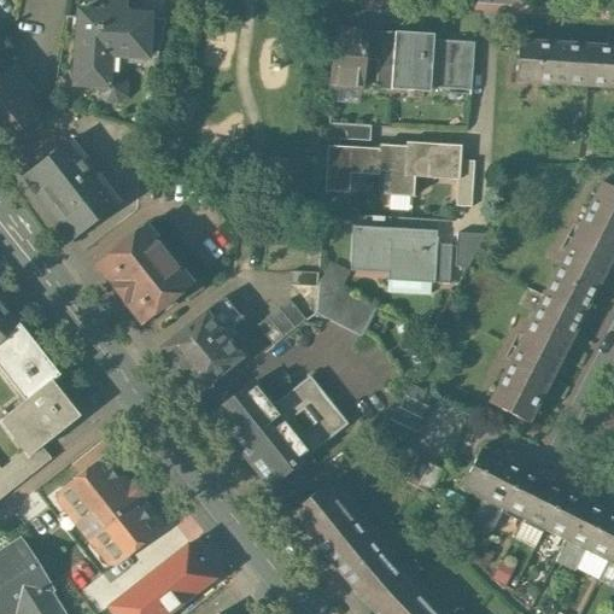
[(152,17),(82,11),(79,51),(85,51),(82,82),(111,85),(113,54),(148,57),(150,45),(152,19),(152,17)]
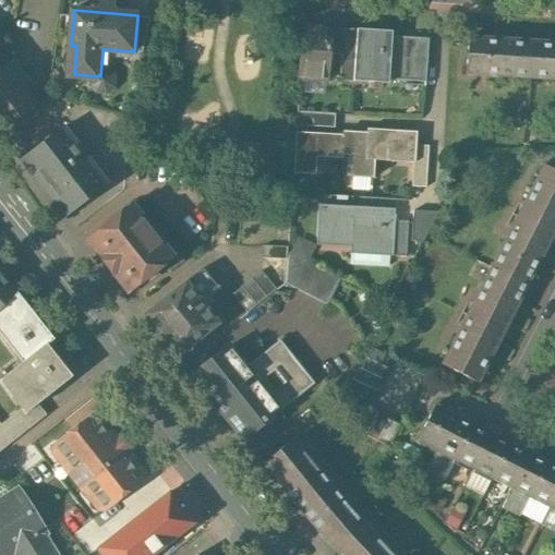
[(152,19),(137,17),(135,40),(146,41),(152,19)]
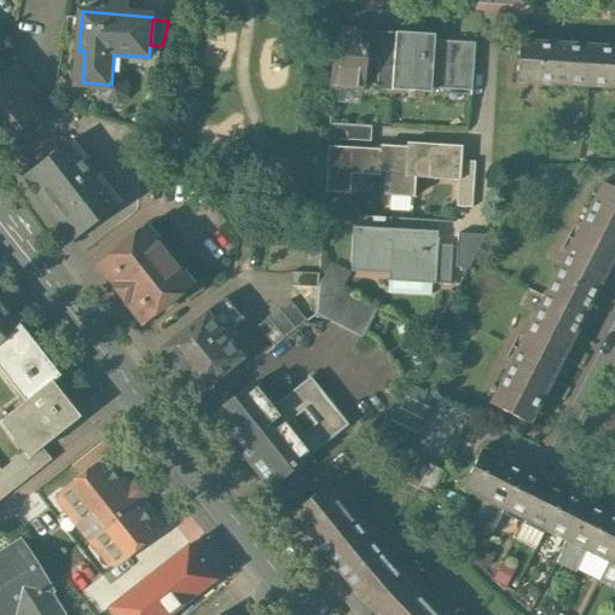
[(369,29),(338,27),(334,85),(365,87),(367,58),(369,29)]
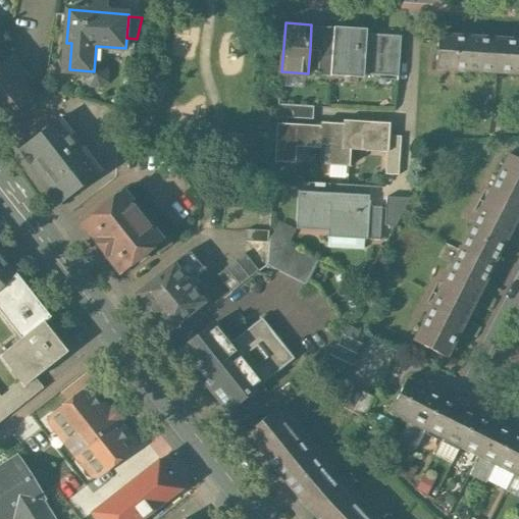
[(323,24),(311,24),(310,49),(321,50),(323,24)]
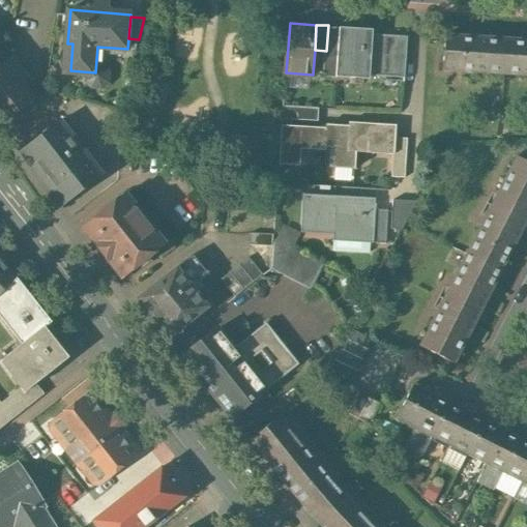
[(342,26),(328,25),(326,51),(324,75),(338,76),(339,59),(340,47),(341,32),(341,30),(342,26)]
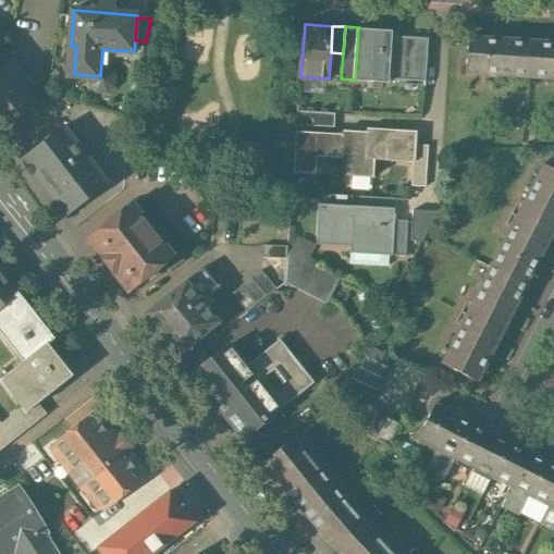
[(358,32),(358,34),(357,49),(356,62),(374,63),(374,77),(426,81),(426,84),(427,84),(430,37),(358,32)]
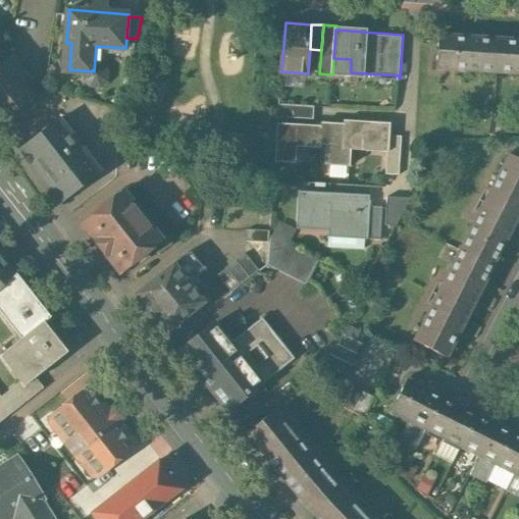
[(518,38),(439,33),(437,67),(518,72),(518,38)]
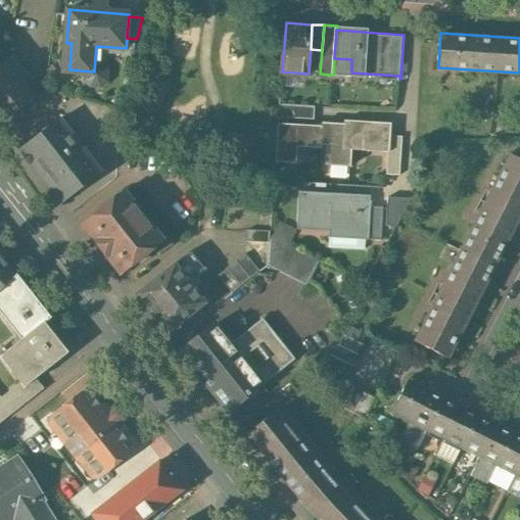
[(0,43),(0,63),(15,51),(6,39),(0,43)]
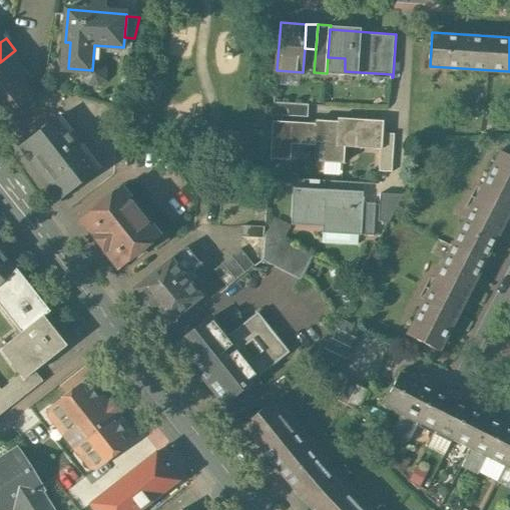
[(0,63),(0,111),(6,119),(29,101),(15,83),(0,63)]
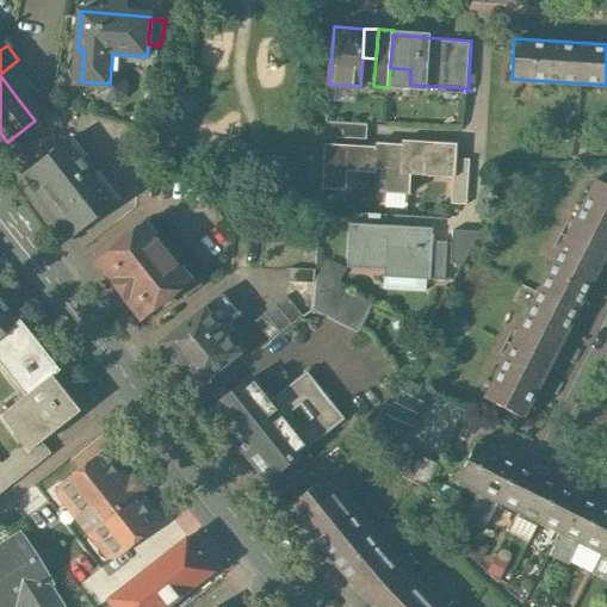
[(36,84),(18,99),(35,121),(39,115),(43,92),(36,84)]
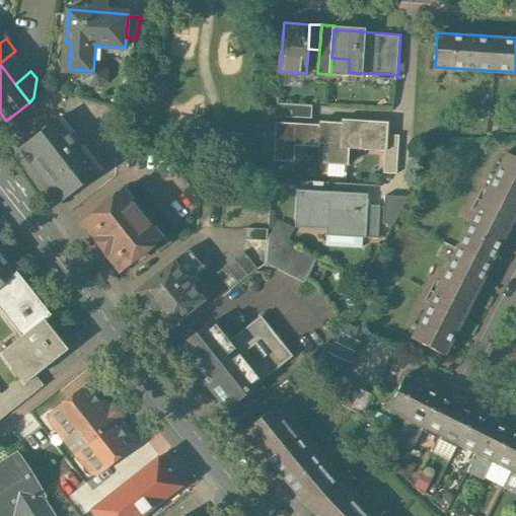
[(313,104),(278,102),(278,115),(312,117),(313,104)]
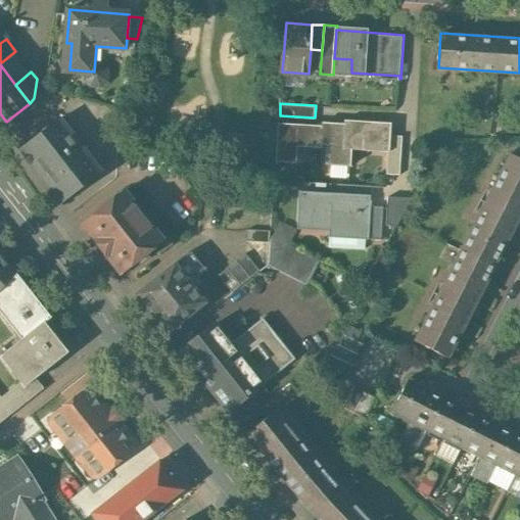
[(61,116),(25,146),(64,201),(103,171),(61,116)]
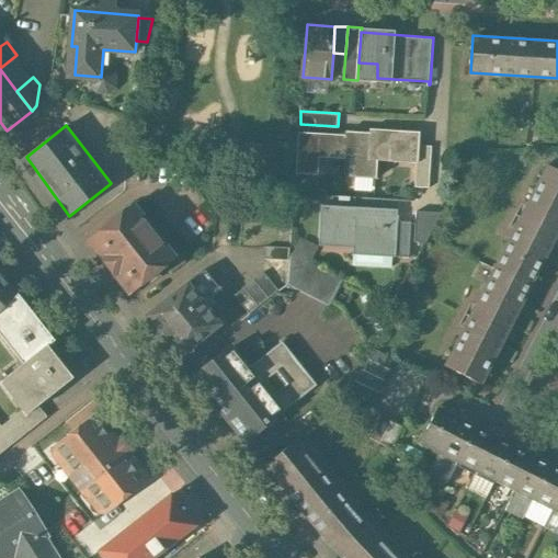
[(345,132),(299,128),(297,171),(318,172),(319,155),(345,156),(345,152),(351,152),(350,173),(377,175),(378,159),(418,161),(420,131),(371,127),(371,129),(346,127),(345,132)]
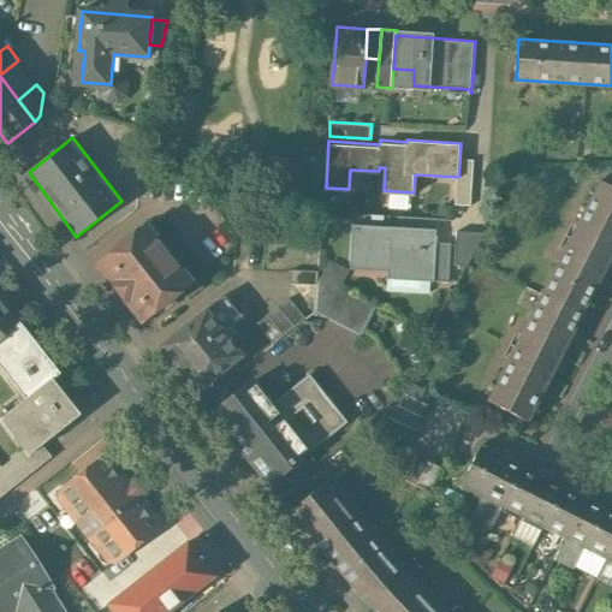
[(611,185),(601,180),(574,235),(611,253),(611,185)]
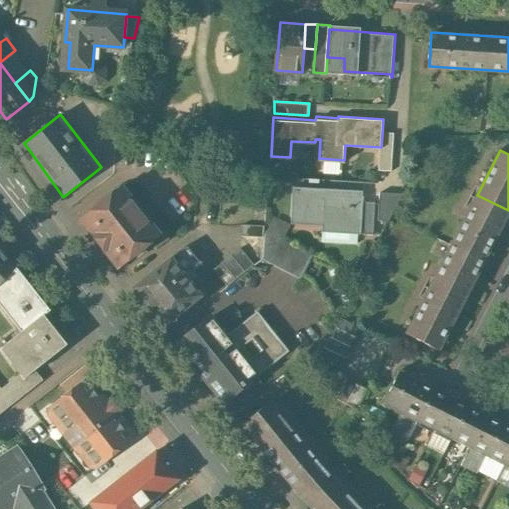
[(364,196),(327,193),(327,188),(296,187),(293,223),(361,228),(360,233),(374,234),(376,202),(364,201),(364,196)]
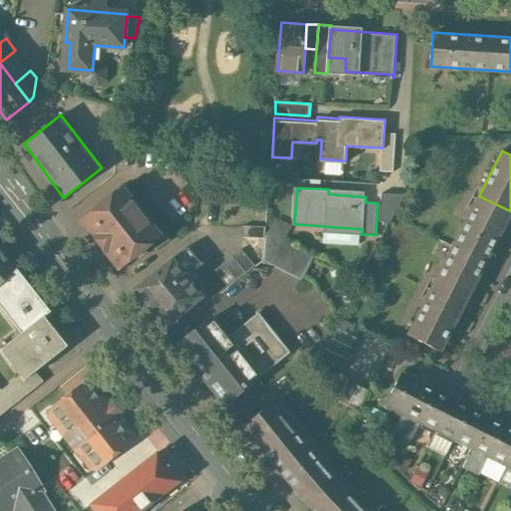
[(122,199),(117,193),(82,221),(83,223),(84,222),(96,236),(94,237),(96,239),(97,238),(105,248),(104,249),(105,251),(106,250),(118,264),(116,265),(118,267),(154,239),(149,233),(155,229),(128,195),(122,199)]
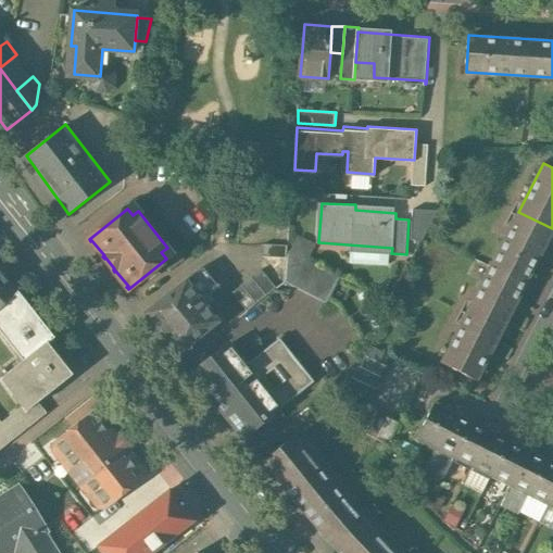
[(438,210),(414,209),(412,239),(424,240),(438,210)]
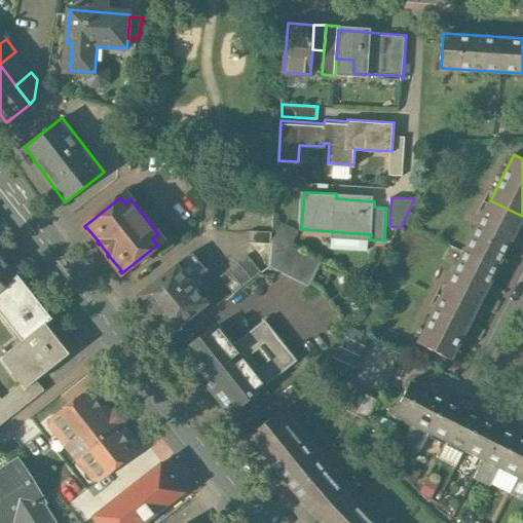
[(522,216),(490,200),(465,248),(497,264),(522,216)]
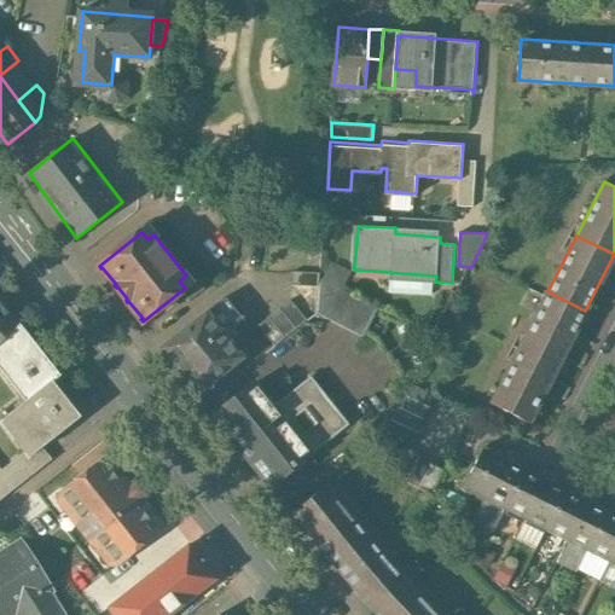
[(320,272),(294,270),(294,284),(320,285),(320,272)]
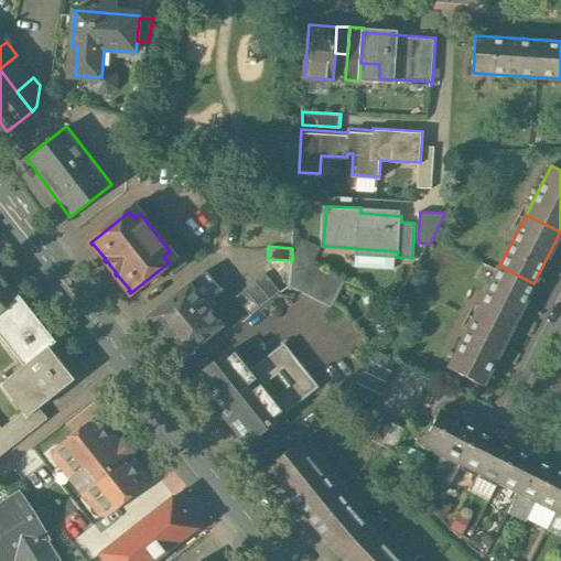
[(345,280),(294,255),(291,284),(333,305),(345,280)]
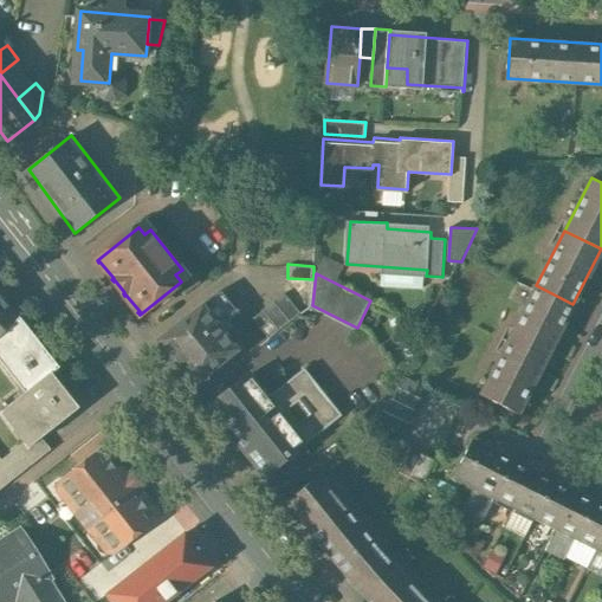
[(573,304),(536,285),(509,338),(545,357),(573,304)]
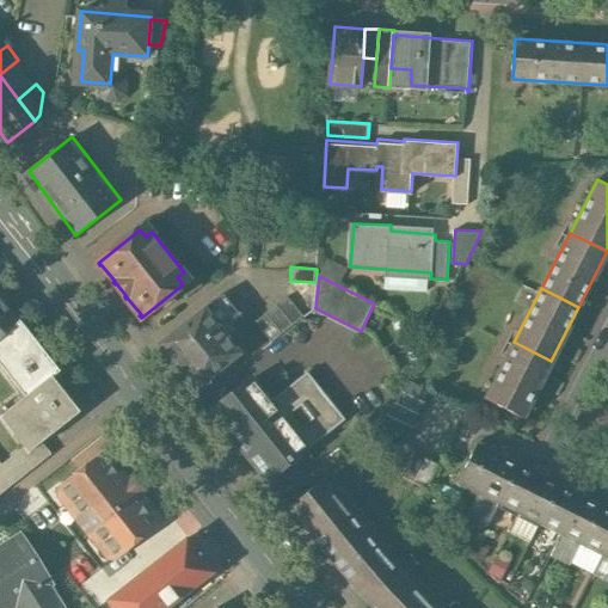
[(0,292),(0,341),(22,319),(0,292)]
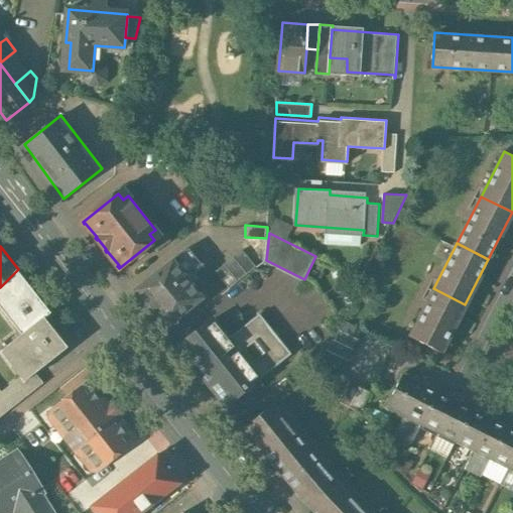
[(205,265),(189,247),(173,259),(185,275),(193,270),(195,273),(205,265)]
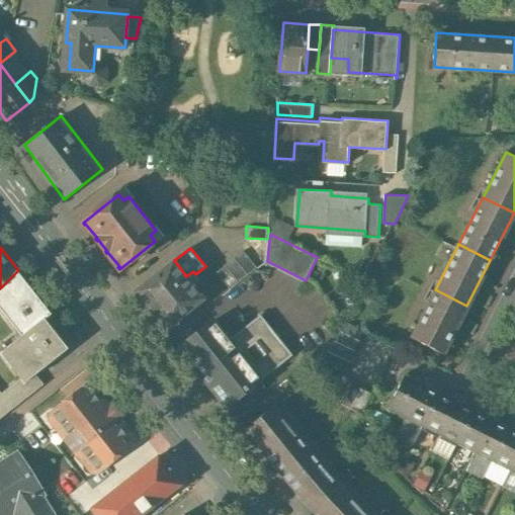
[(245,249),(218,271),(232,288),(258,266),(245,249)]
